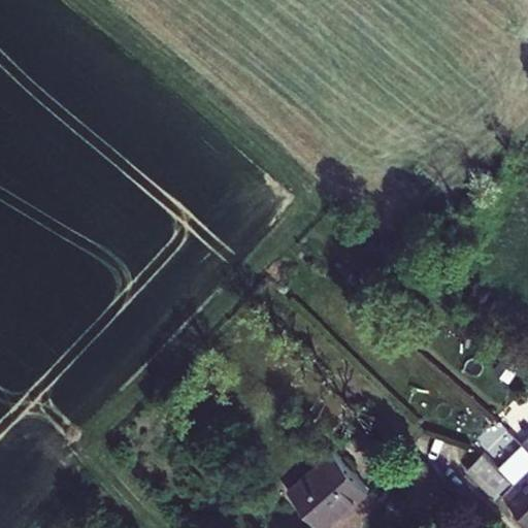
[(519,368),(501,358),(493,371),(510,382),(519,368)]
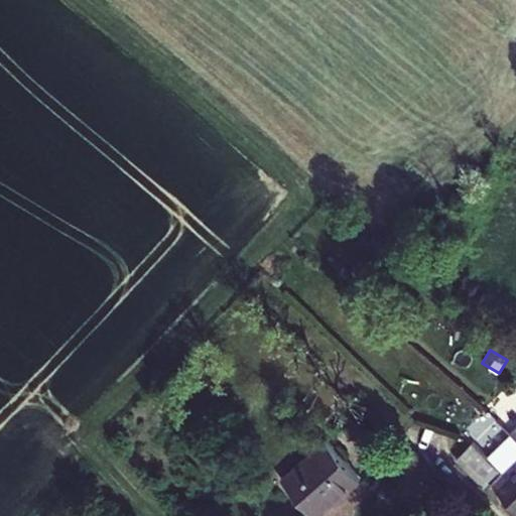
[(502,473),(515,459),(515,438),(511,433),(487,458),(502,473)]
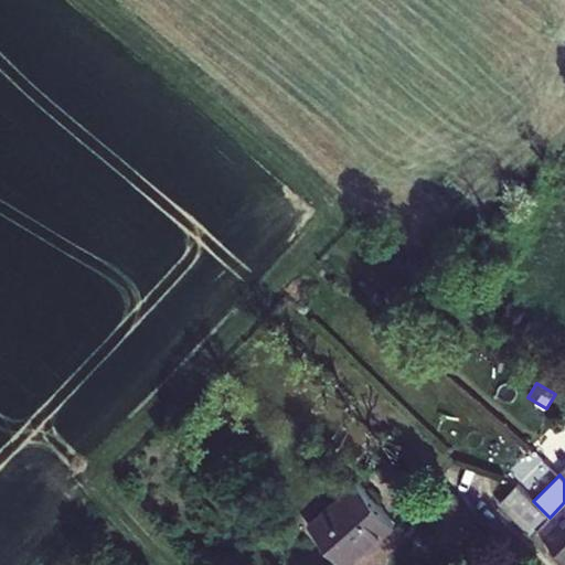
[(344,564),(393,523),(356,481),(308,523),(326,543),(344,564)]
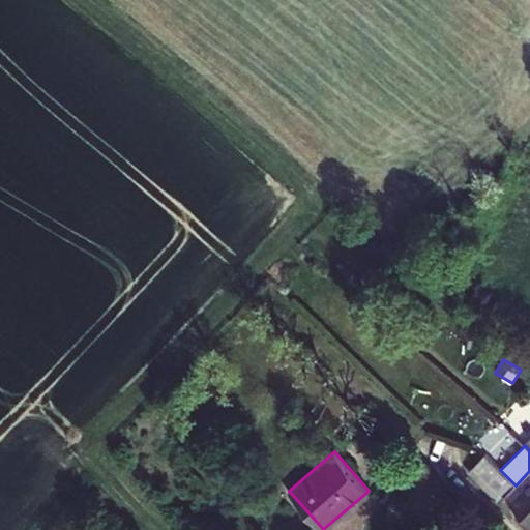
[(505,496),(516,486),(500,470),(486,455),(469,472),(499,502),(505,496)]
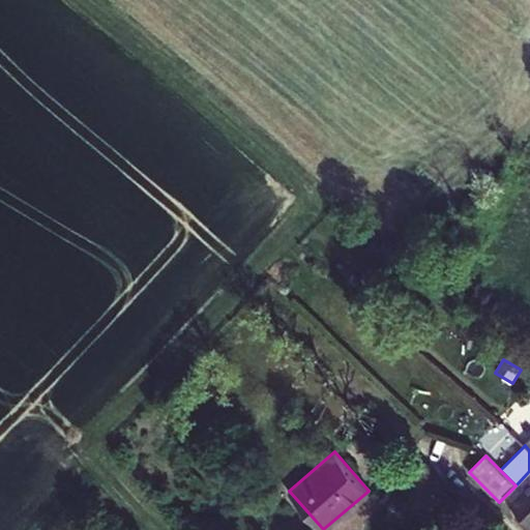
[(529,529),(529,471),(516,486),(505,496),(511,502),(522,511),(516,518),(527,529),(529,529)]
